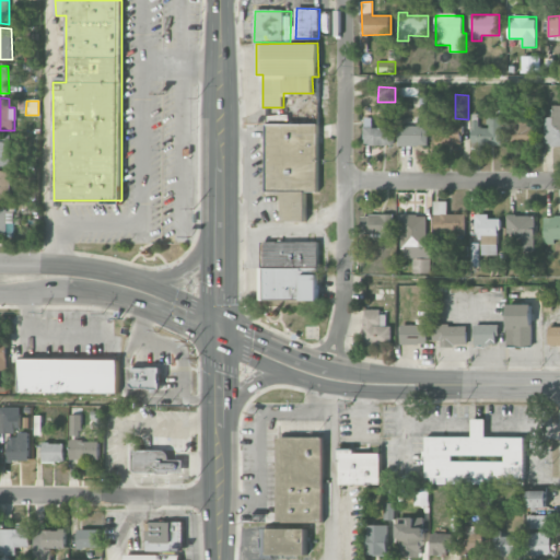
[(559,105),(551,105),(551,117),(545,117),(545,147),(559,146),(559,105)]
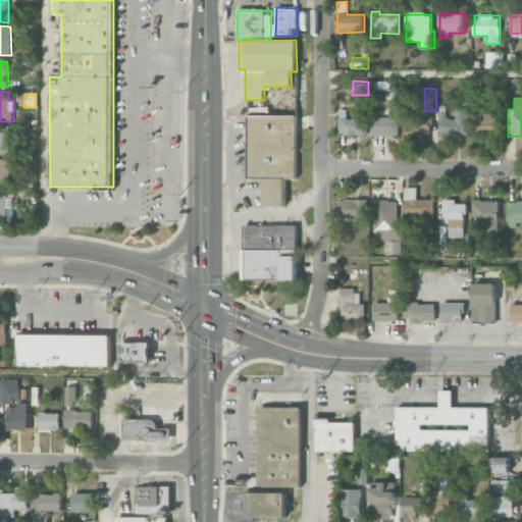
[(389,117),(371,117),(372,136),(401,136),(400,108),(389,108),(389,117)]
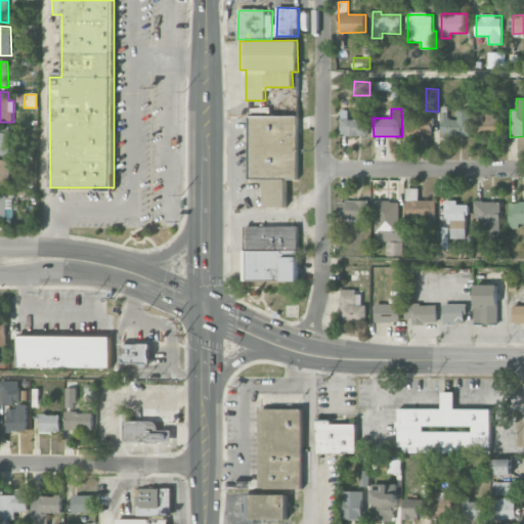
[(479,132),(501,132),(501,113),(479,113),(479,132)]
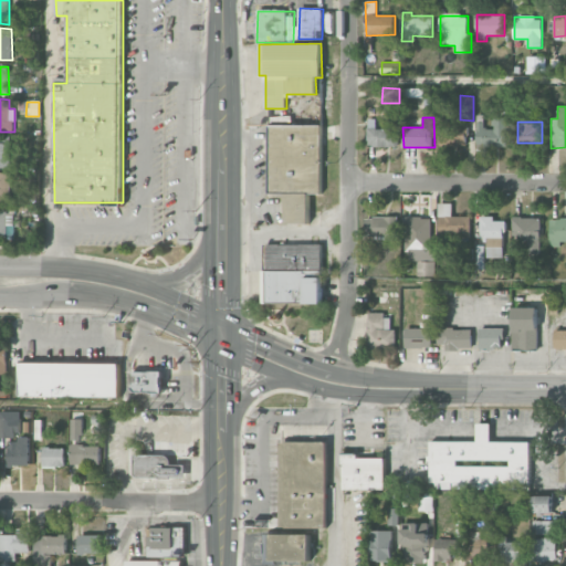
[(439,146),(467,146),(468,125),(440,124),(439,146)]
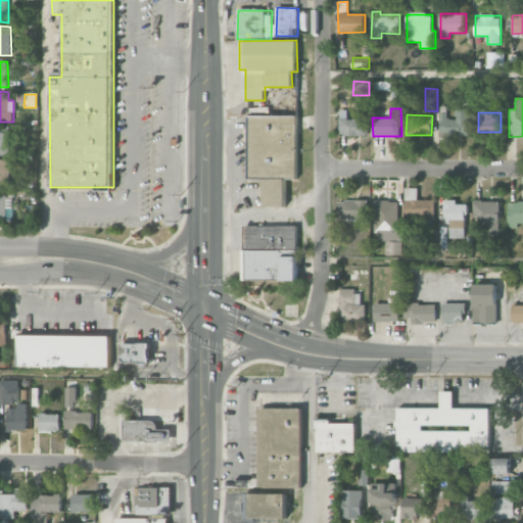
[(286,206),(286,179),(297,179),(297,115),(250,115),(249,179),(265,179),(265,206),(286,206)]
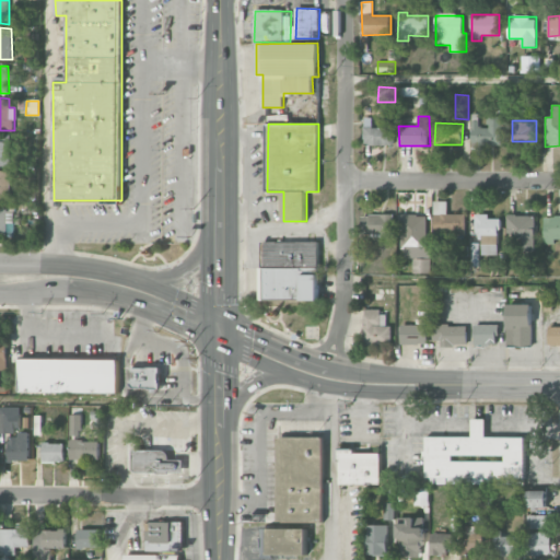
[(395,146),(395,124),(384,124),(384,127),(364,127),(364,146),(395,146)]
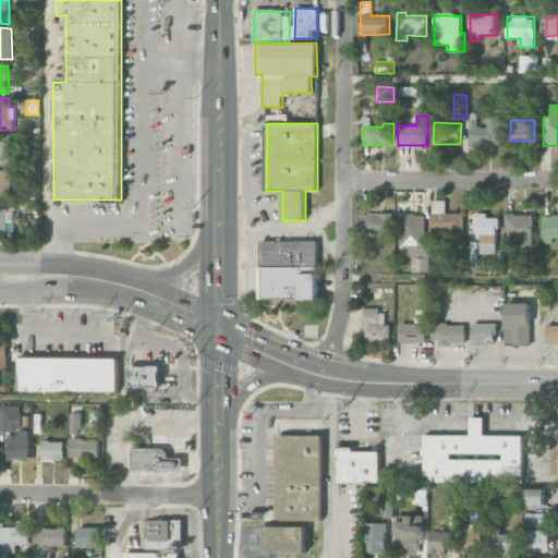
[(0,165),(10,166),(10,142),(0,141),(0,165)]
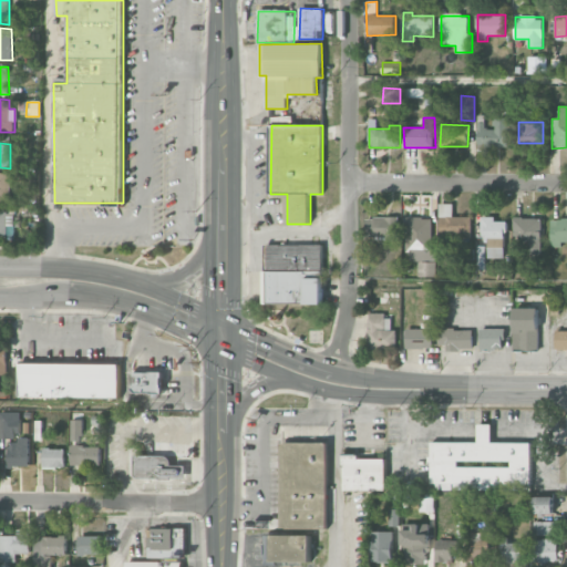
[(0,204),(10,204),(11,173),(0,172),(0,204)]
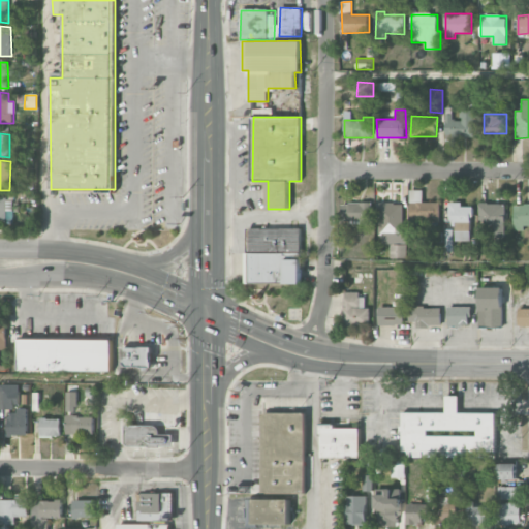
[(371,201),(343,203),(343,222),(372,221),(371,201)]
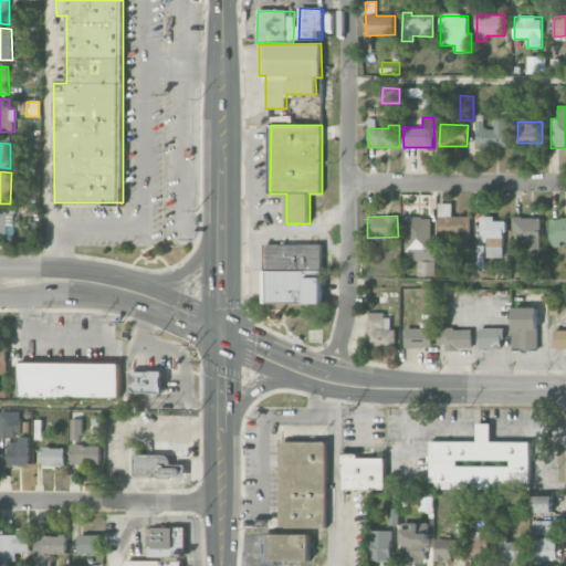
[(470,216),(439,217),(439,238),(470,237),(470,216)]
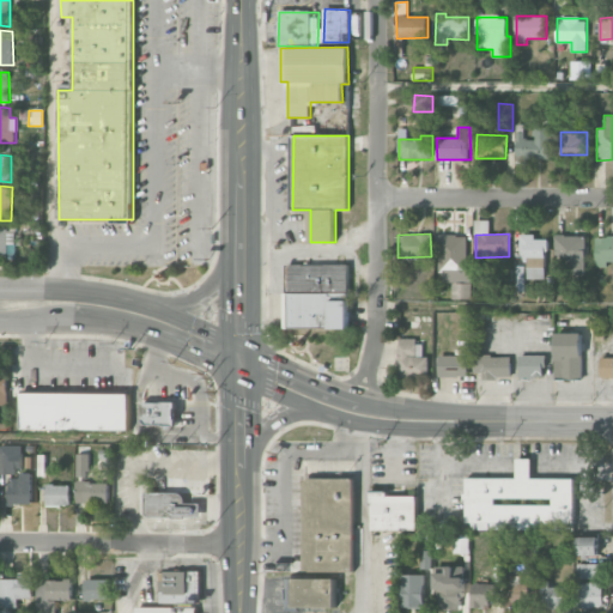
[(547,240),(535,240),(535,234),(525,234),(523,279),(546,279),(547,240)]
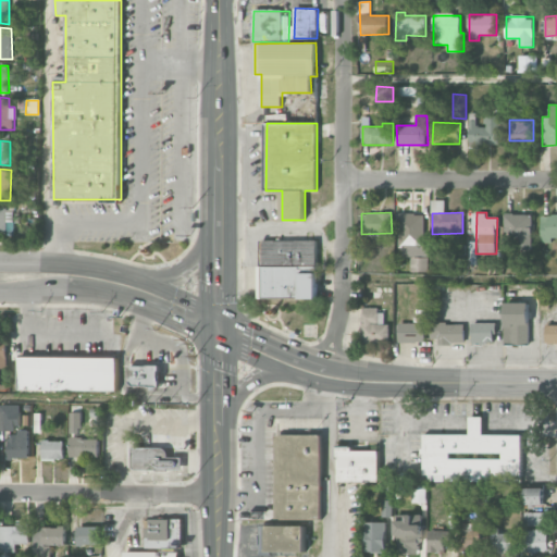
[(429,272),(429,246),(423,245),(424,214),(398,213),(397,257),(411,257),(411,272),(429,272)]
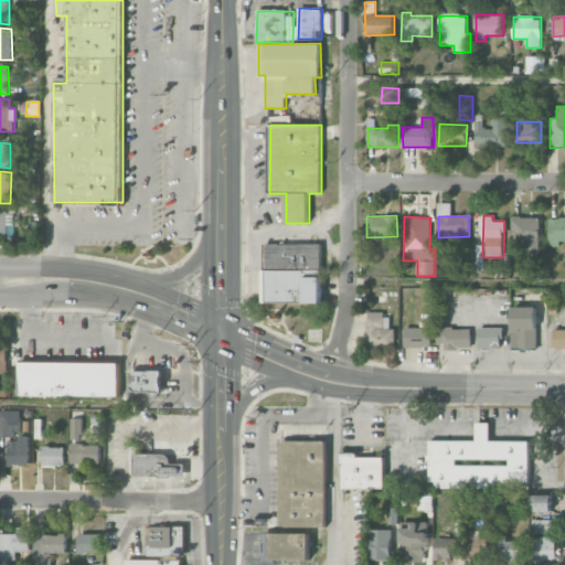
[(541,217),(512,217),(512,237),(528,237),(528,253),(540,253),(541,217)]
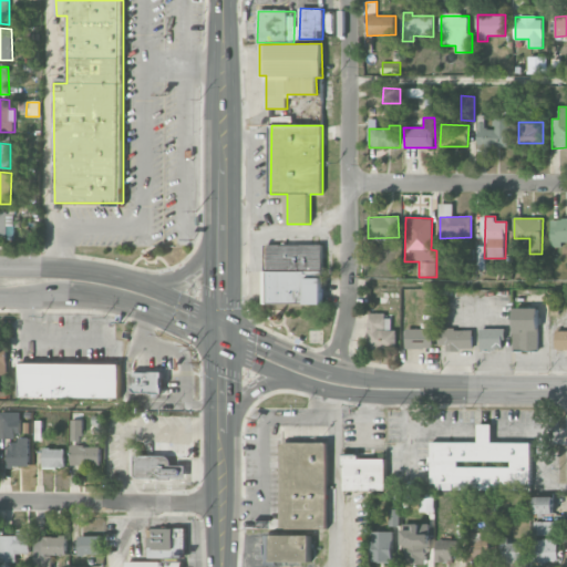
[(566,241),(566,218),(552,219),(552,247),(562,247),(562,241),(566,241)]
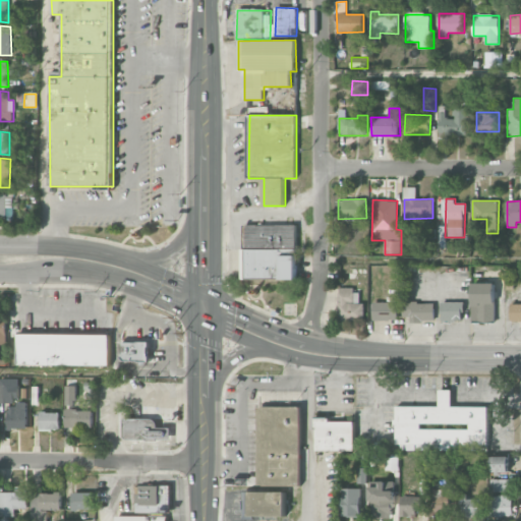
[(297,226),(243,225),(242,279),(296,280),(297,226)]
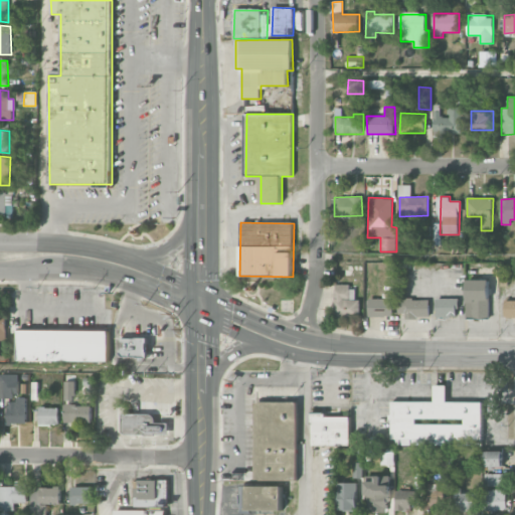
[(489,280),(467,280),(467,317),(489,316),(489,280)]
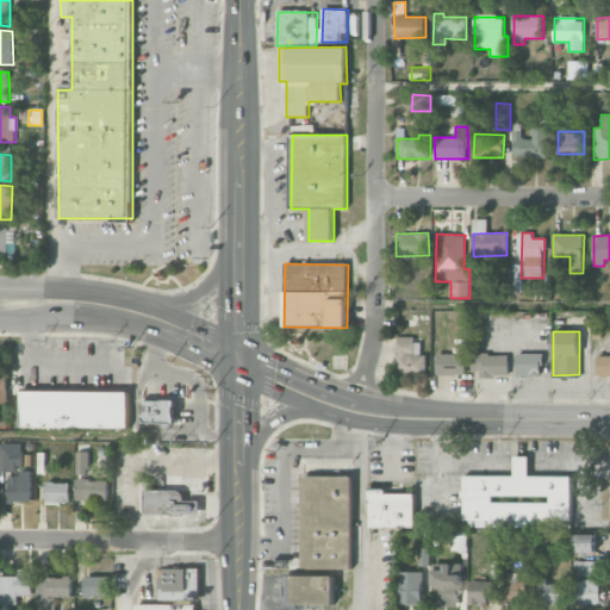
[(397,338),(398,377),(427,377),(427,354),(421,354),(421,338),(397,338)]
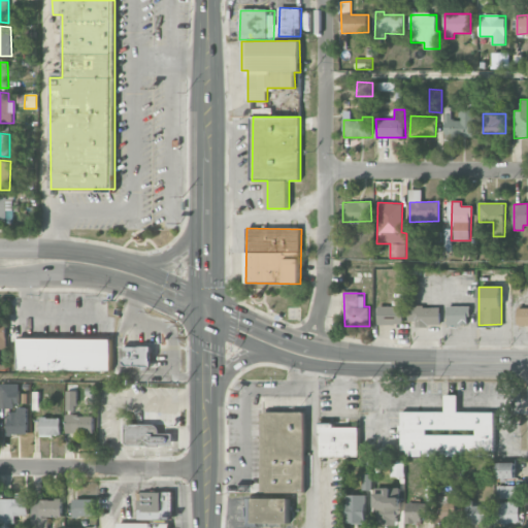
[(470,305),(447,306),(447,326),(470,326),(470,305)]
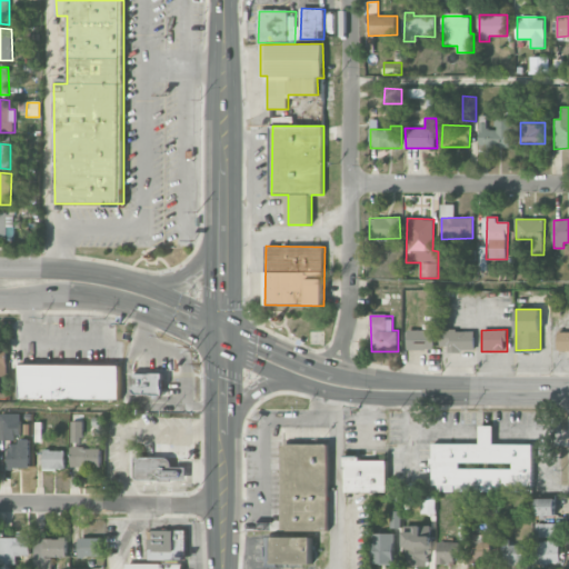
[(407,349),(435,349),(435,330),(408,330),(407,349)]
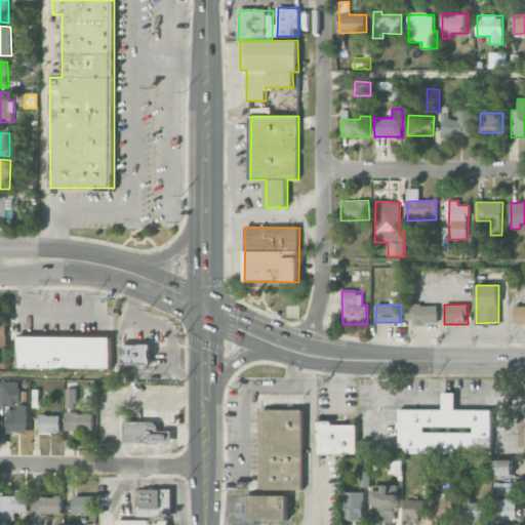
[(438,305),(406,305),(406,319),(413,319),(413,324),(438,324),(438,305)]
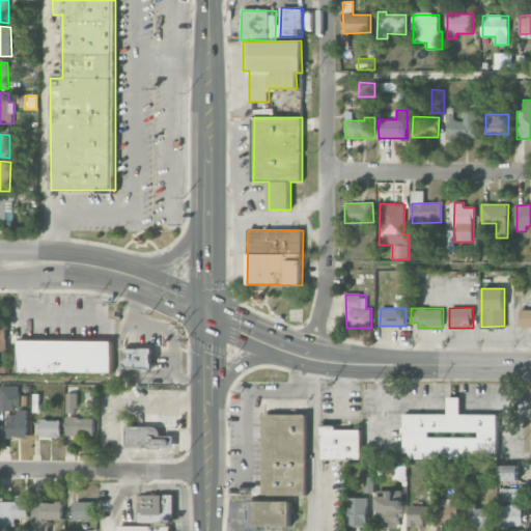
[(530,309),(520,310),(521,328),(530,327),(530,309)]
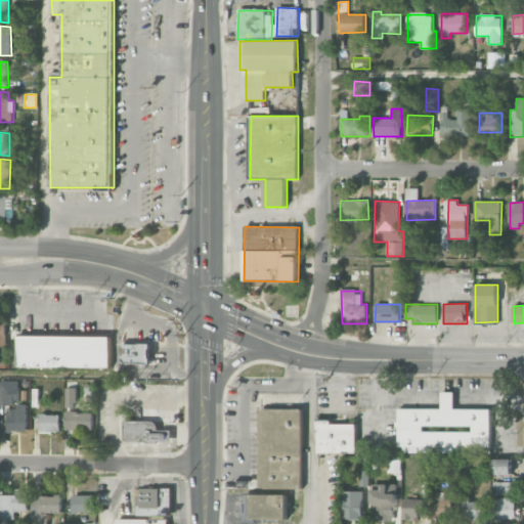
[(17,366),(110,368),(111,337),(17,336),(17,366)]
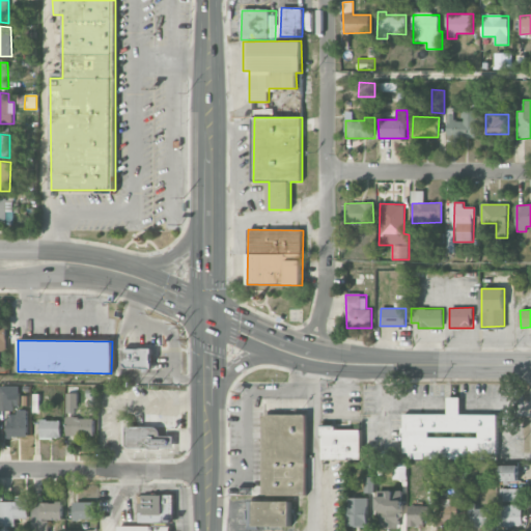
[(154,368),(154,348),(123,347),(123,368),(154,368)]
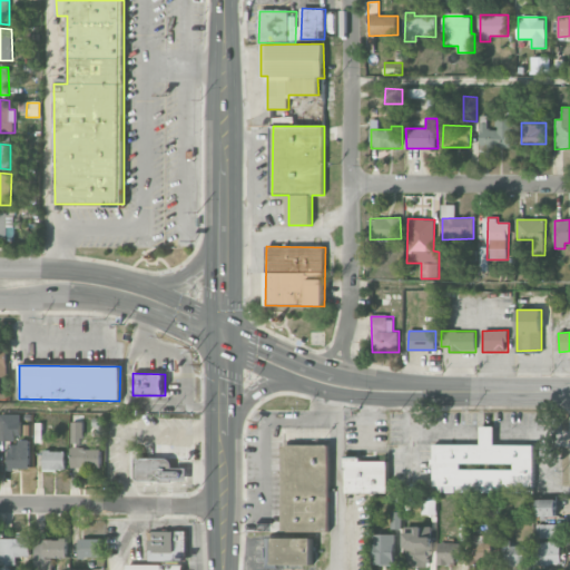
[(29,469),(30,440),(20,440),(21,421),(0,420),(0,441),(9,442),(9,469),(29,469)]
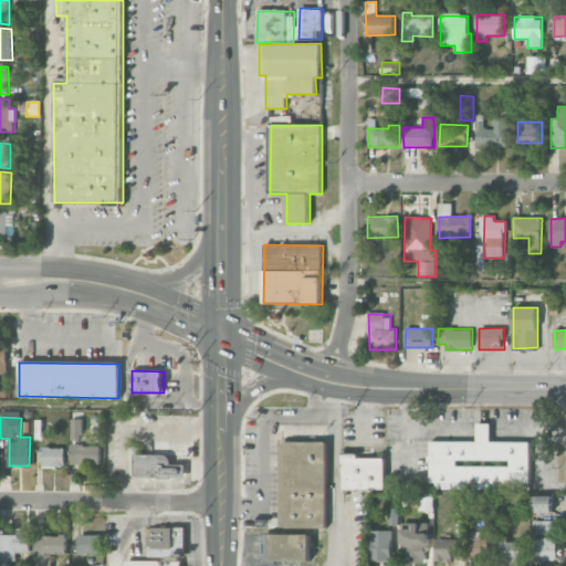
[(82,419),(71,419),(71,435),(82,435),(82,419)]
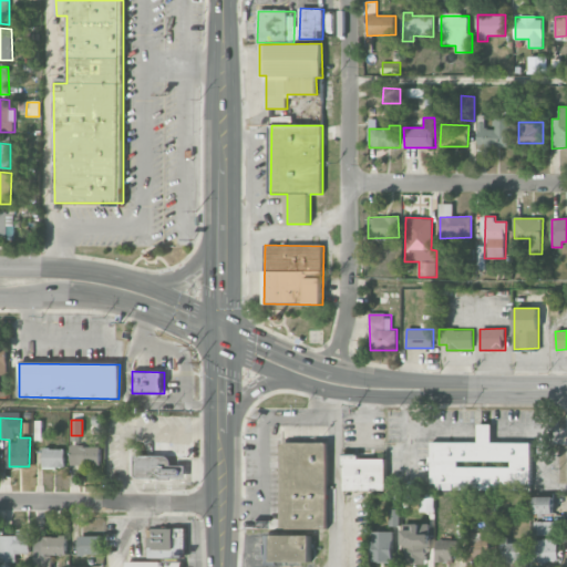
[(531,443),(492,442),(492,424),(478,424),(478,443),(431,442),(431,483),(442,483),(442,490),(531,491),(531,443)]
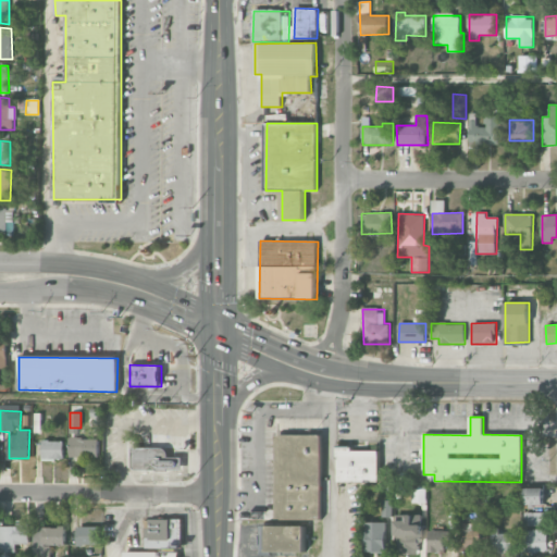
[(276,519),(322,519),(321,435),(275,435),(276,519)]
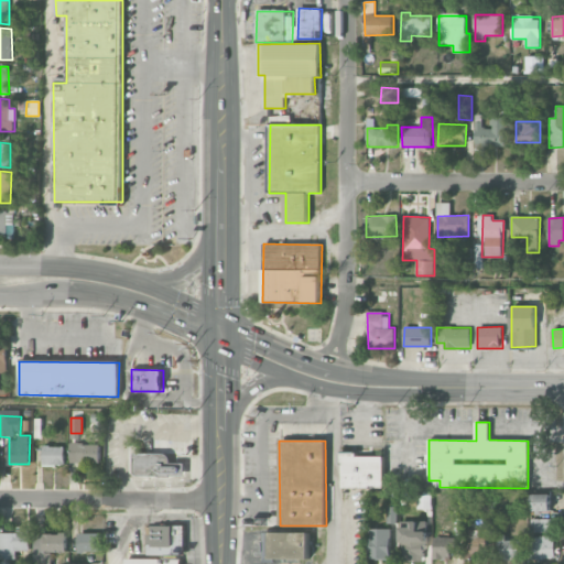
[(100,463),(100,443),(71,443),(71,463),(100,463)]
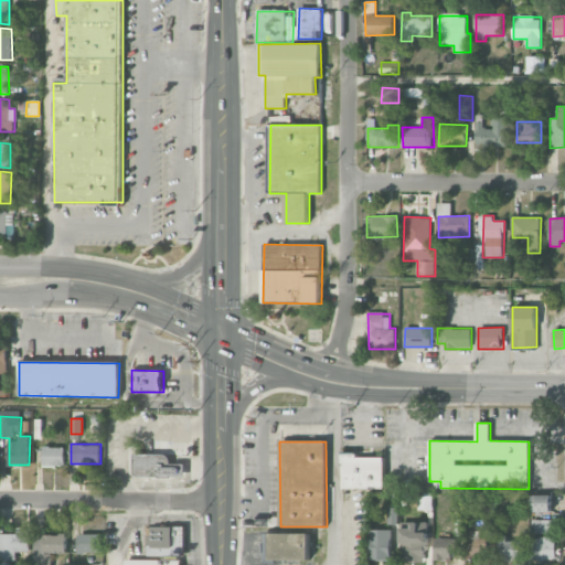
[(43,466),(65,466),(65,447),(43,447),(43,466)]
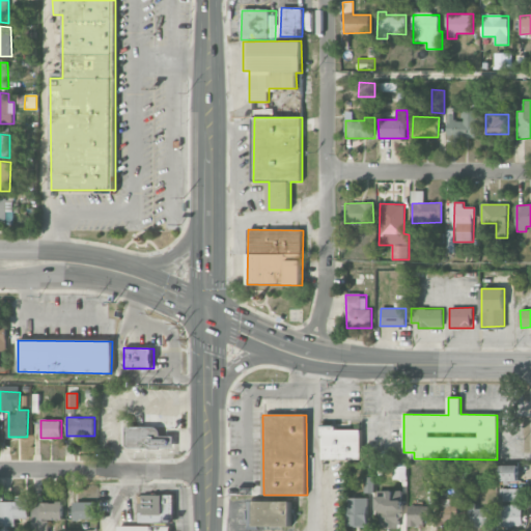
[(362,430),(335,429),(336,426),(322,425),(320,458),(361,459),(362,430)]
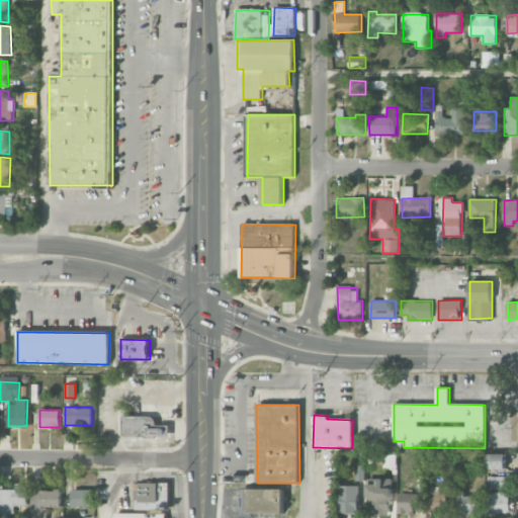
[(170,436),(169,416),(123,417),(124,437),(170,436)]
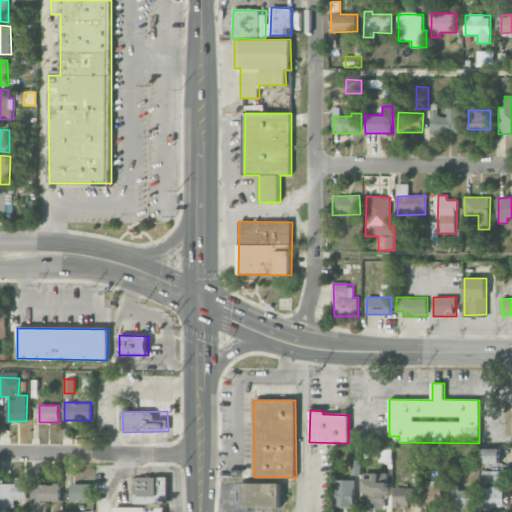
[(483,448),(483,465),(500,464),(499,448),(483,448)]
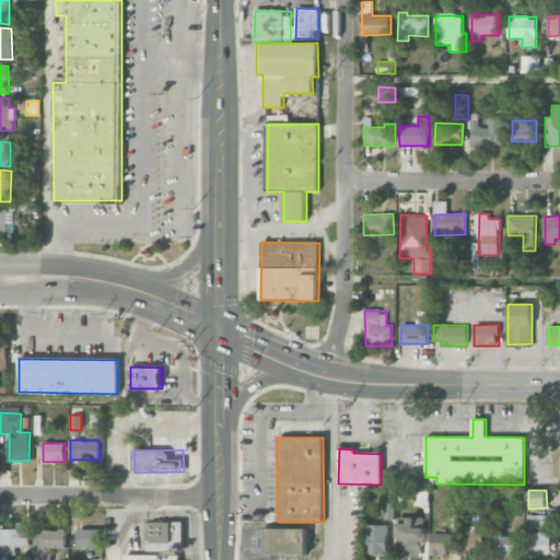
[(544,515),(527,515),(527,528),(544,528),(544,515)]
